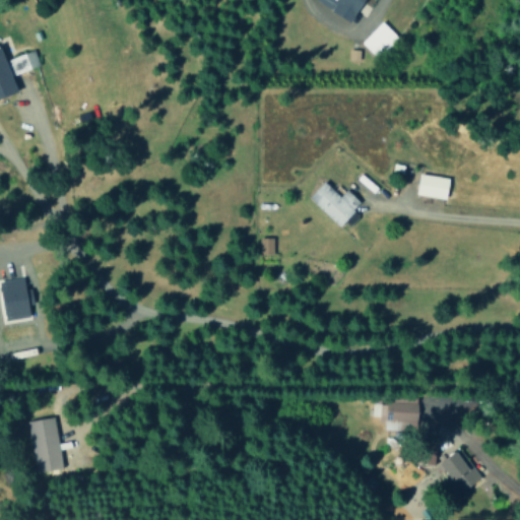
[(363,0),(310,0),(351,21),(363,0)]
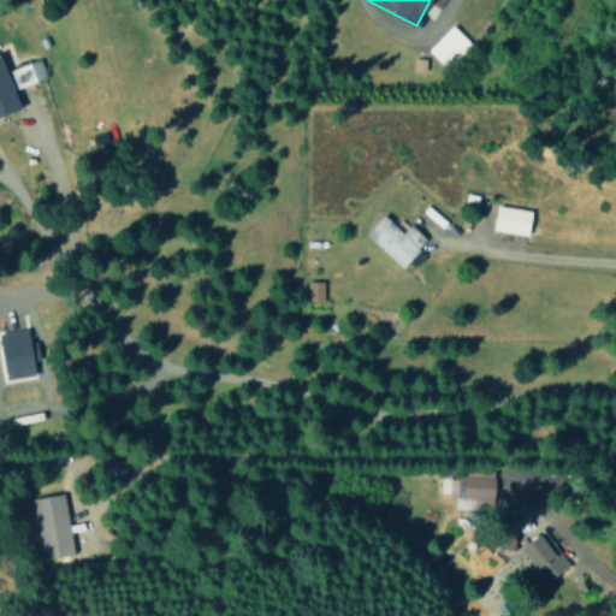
[(427,51),(446,70),(471,43),(450,25),(427,51)]
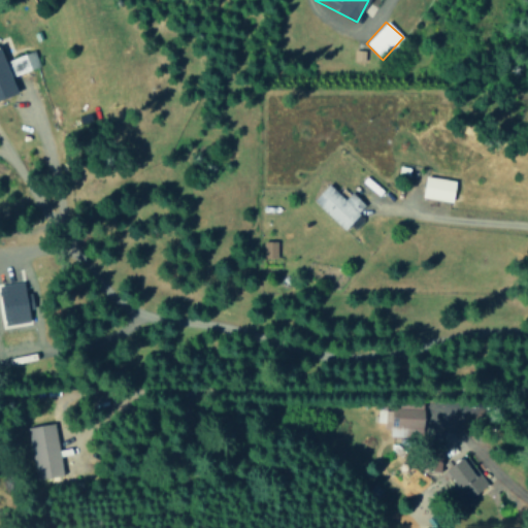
[(0,46),(0,100),(19,94),(12,76),(39,66),(33,51),(5,61),(0,46)]
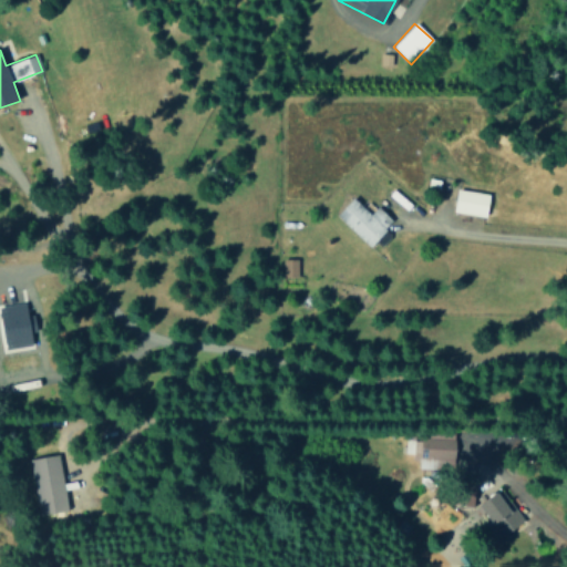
[(488,193),(456,191),(454,213),(486,216),(488,193)]
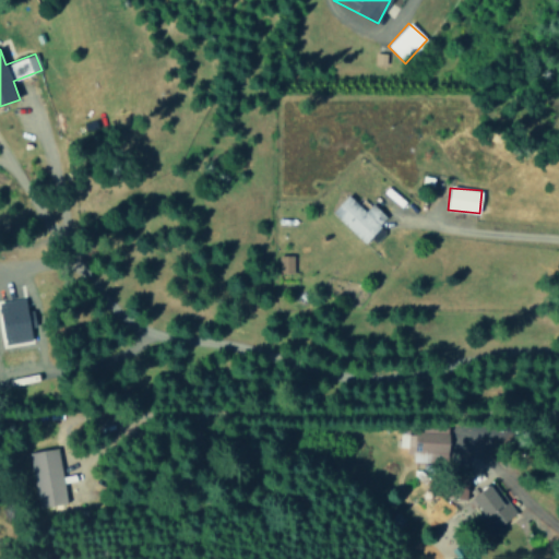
[(388,219),(372,203),(365,211),(347,194),(331,211),(363,244),(388,219)]
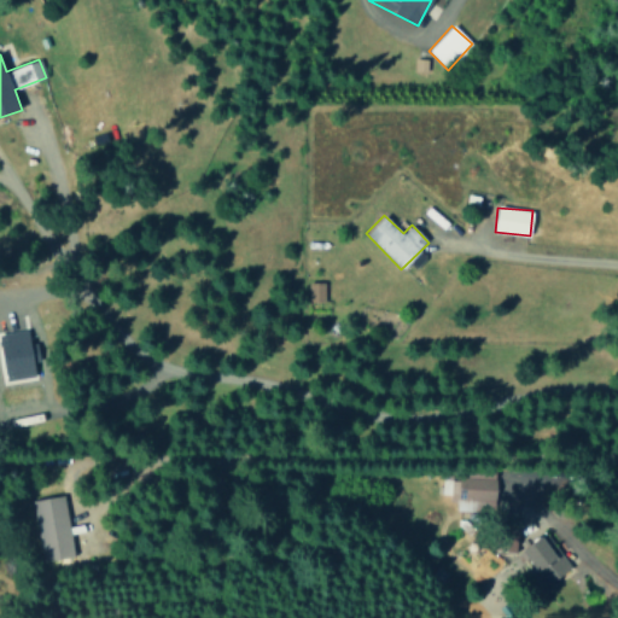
[(324,281),(308,281),(308,302),(324,301),(324,281)]
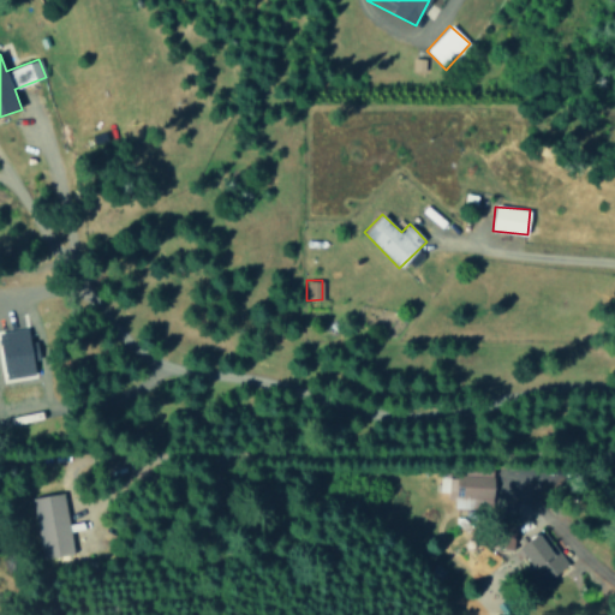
[(34,375),(33,358),(39,358),(36,340),(29,341),(28,328),(0,330),(0,335),(5,377),(34,375)]
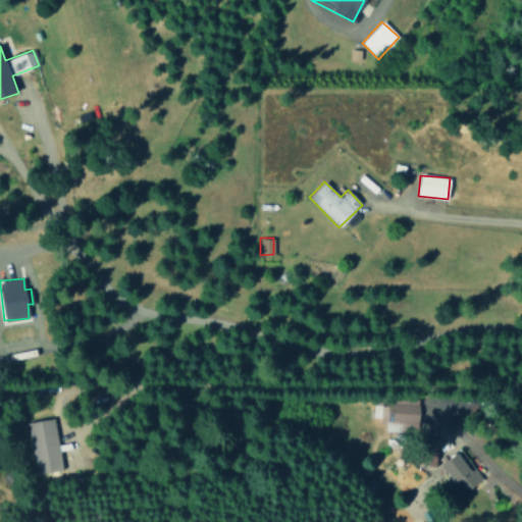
[(378,423),(384,423),(383,431),(400,431),(400,423),(417,423),(417,401),(378,401),(378,423)]
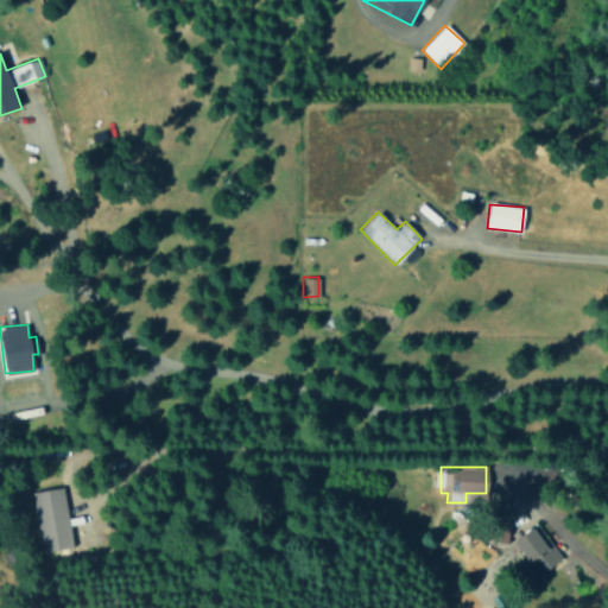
[(37,551),(69,548),(63,488),(30,491),(37,551)]
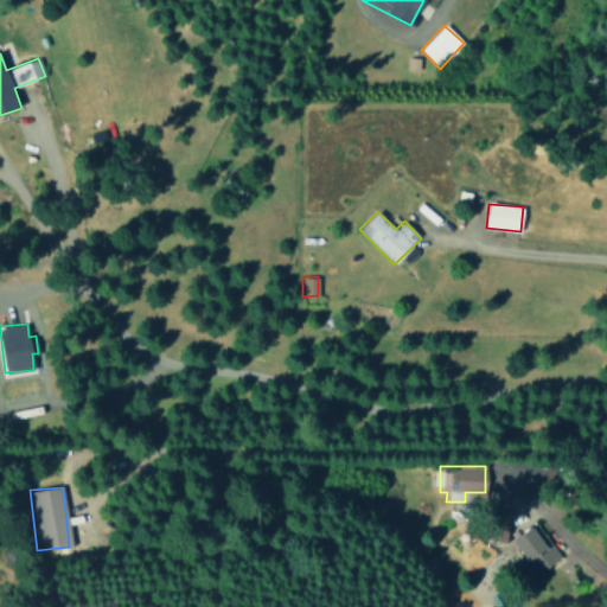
[(535,524),(513,540),(538,575),(560,560),(535,524)]
